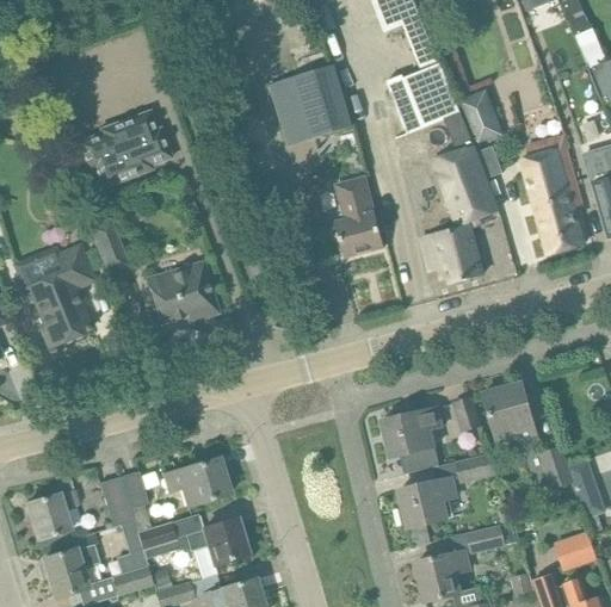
[(407,22),(423,66),(440,60),(419,0),(376,0),(387,29),(407,22)]
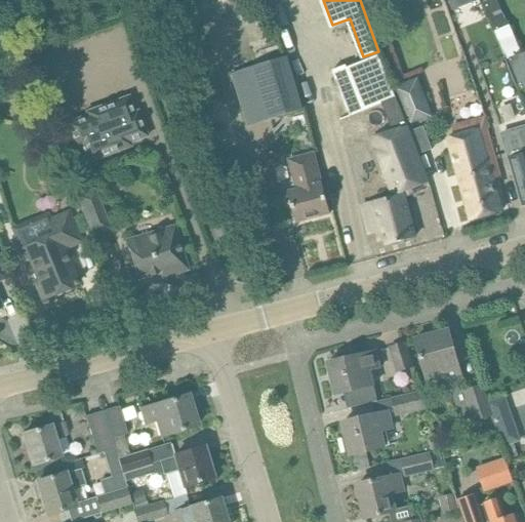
[(448,0),(452,8),(475,0),(448,0)]
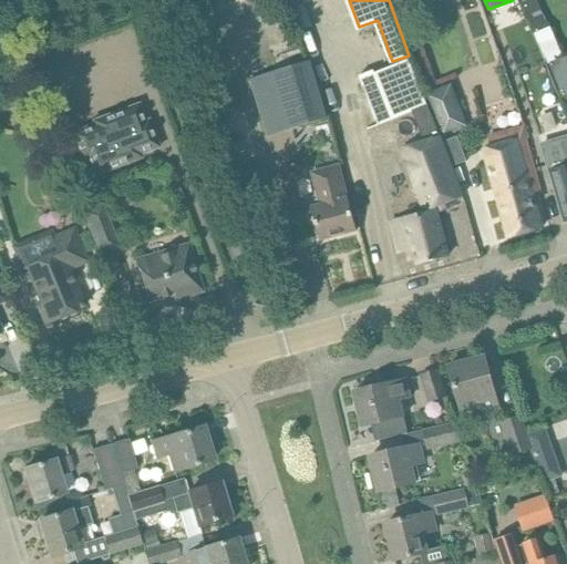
[(525,0),(522,1),(535,30),(549,24),(537,0),(525,0)]
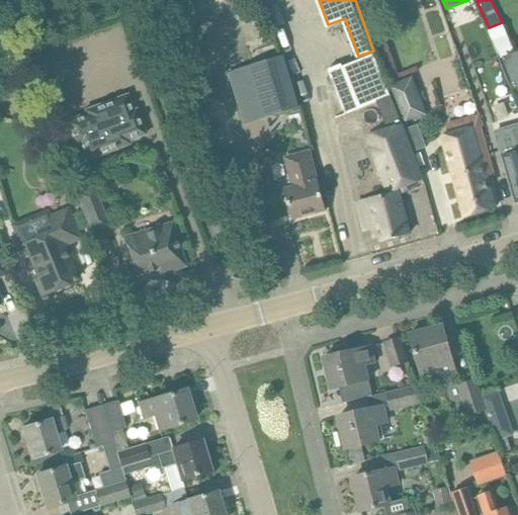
[(517,84),(517,48),(502,55),(515,86),(517,84)]
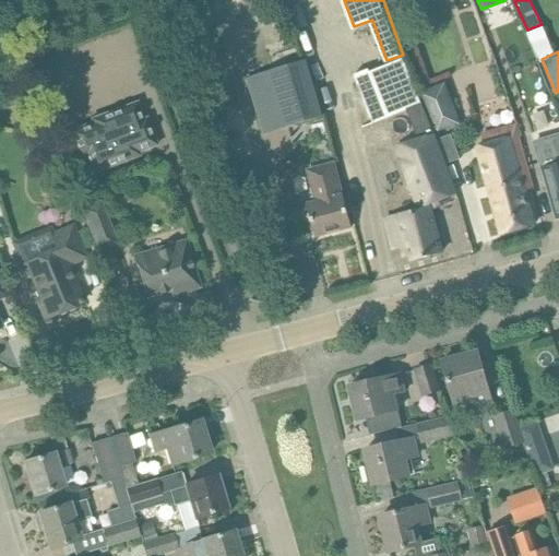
[(322,114),(305,58),(247,75),(264,132),(322,114)]
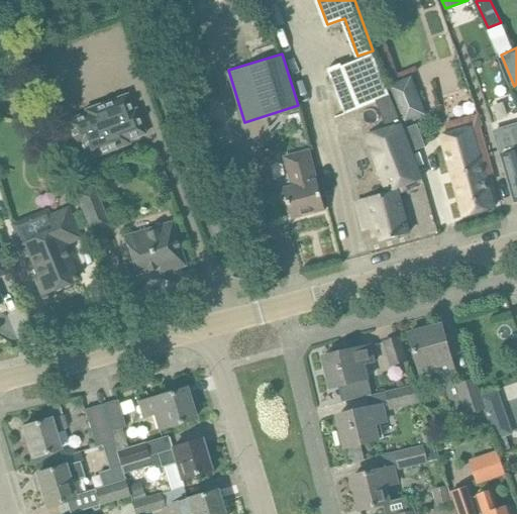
[(388,84),(394,99),(402,119),(413,115),(413,117),(425,113),(410,76),(388,84)]
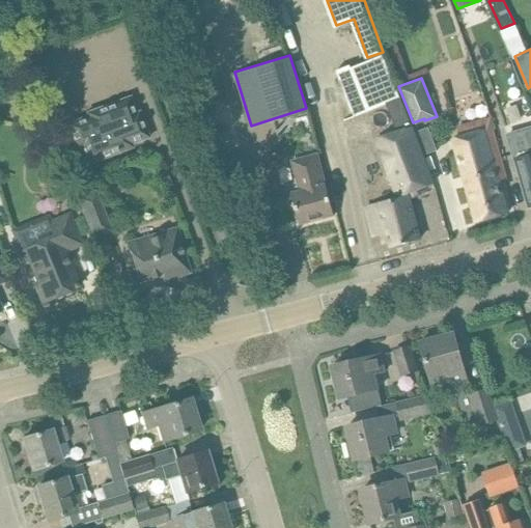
[(87,162),(123,148),(122,145),(148,135),(139,110),(136,111),(130,94),(87,111),(88,114),(66,122),(76,148),(81,146),(87,162)]
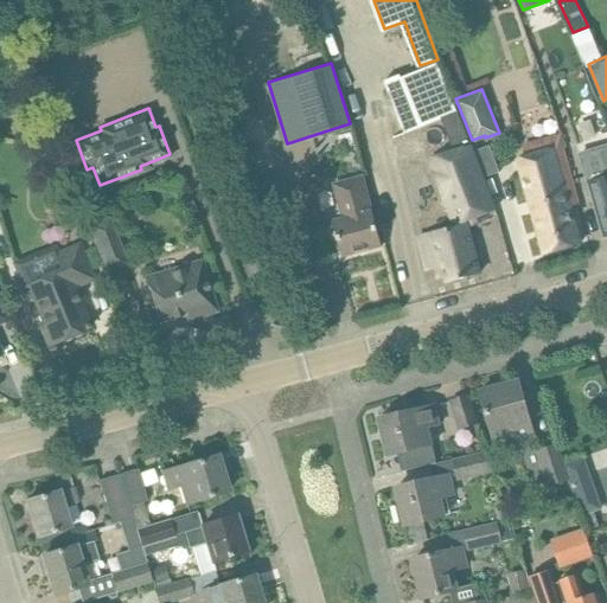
[(471,145),(457,110),(440,116),(454,149),(429,158),(455,224),(419,233),(426,260),(440,256),(447,280),(479,271),(465,217),(493,209),(470,145),(471,145)]
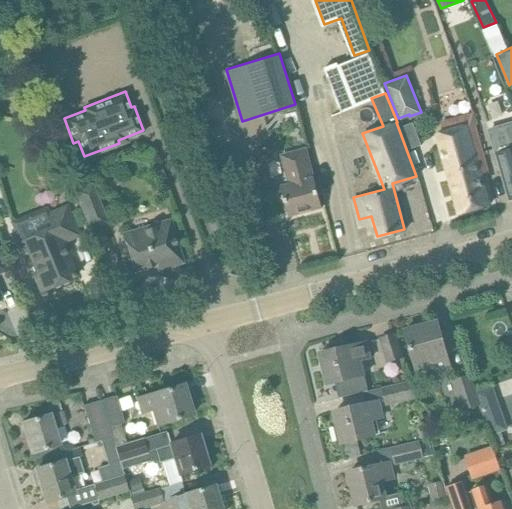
[(474,122),(436,133),(453,193),(459,212),(489,203),(476,159),(483,157),(478,137),(474,122)]
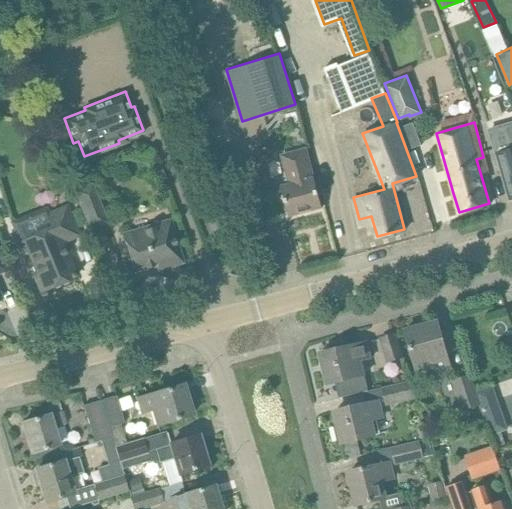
[(511,122),(489,129),(510,199),(511,198),(511,122)]
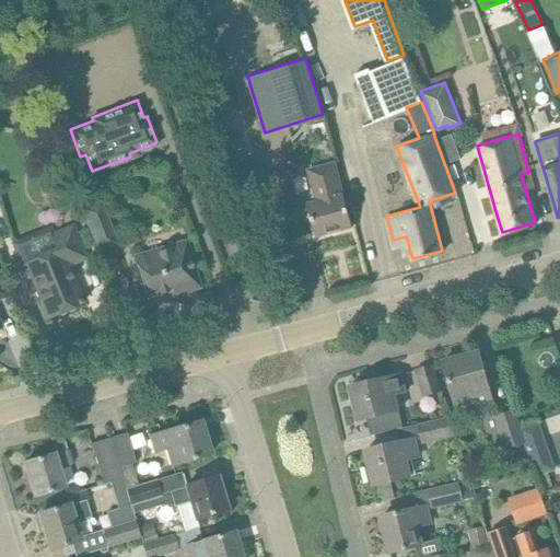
[(307,201),(311,213),(316,234),(352,225),(343,193),(342,193),(335,161),(307,167),(316,199),(307,201)]
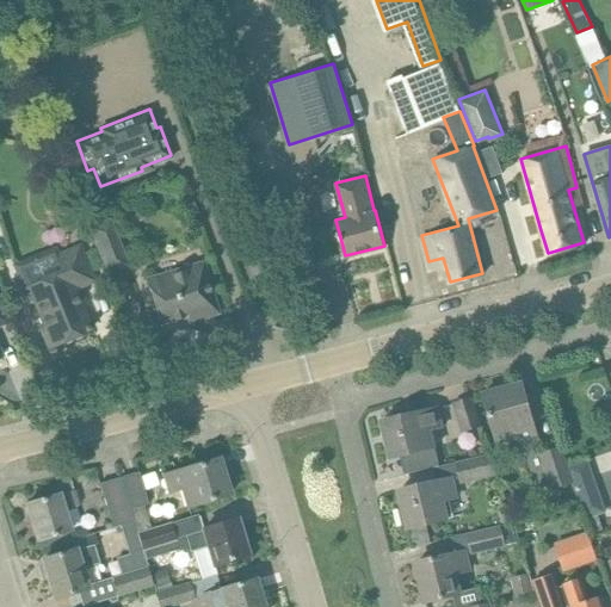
[(110,217),(90,225),(109,272),(129,264),(110,217)]
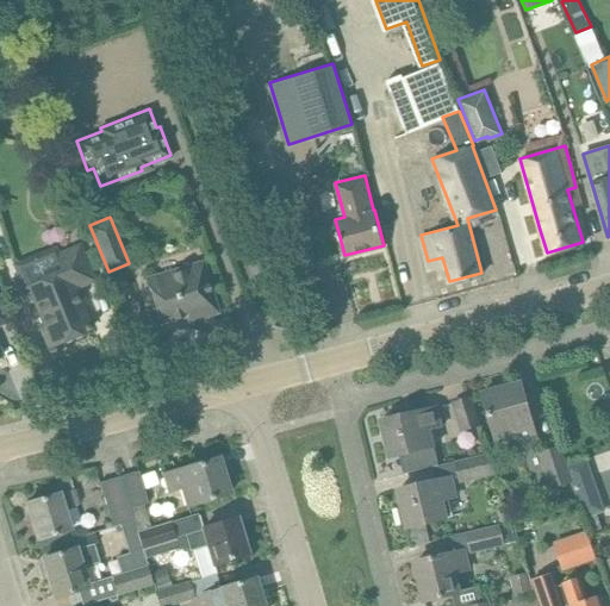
[(55,254),(62,272),(29,285),(47,328),(53,325),(58,339),(56,341),(56,342),(89,328),(75,294),(80,292),(76,285),(93,277),(79,244),(55,254)]
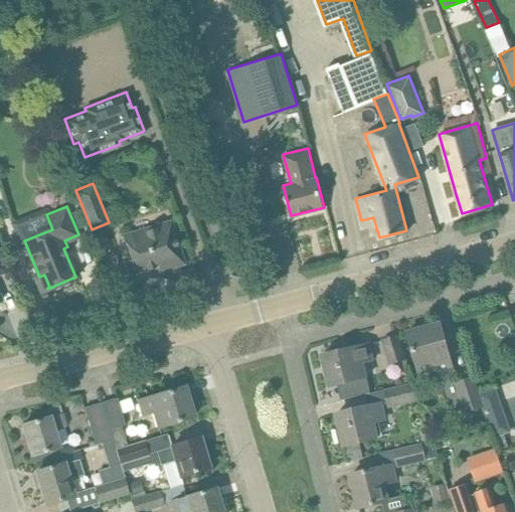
[(184,263),(172,223),(171,219),(124,233),(136,272),(168,263),(169,267),(184,263)]
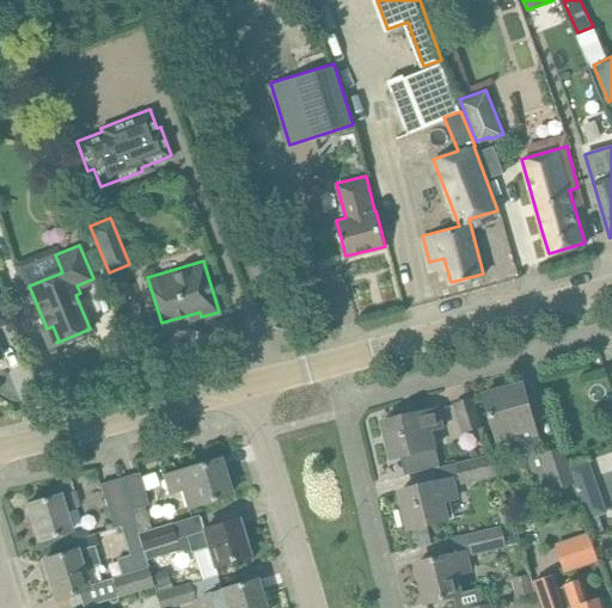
[(484,391),(491,415),(497,438),(516,434),(519,444),(539,438),(522,381),(503,386),(505,391),(488,395),(487,391),(484,391)]
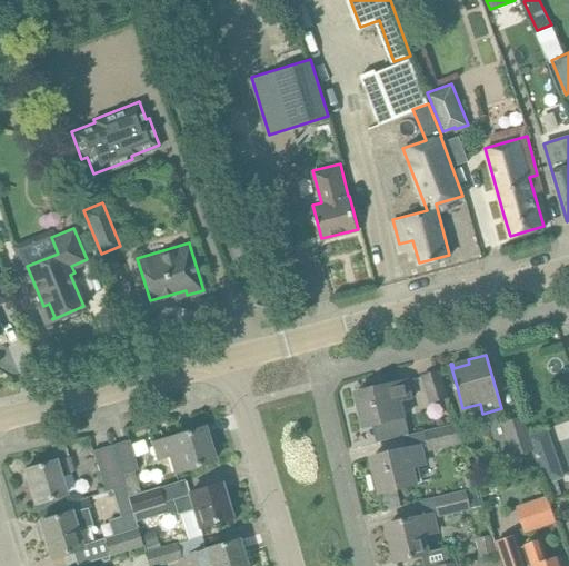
[(438,369),(421,375),(430,399),(447,394),(438,369)]
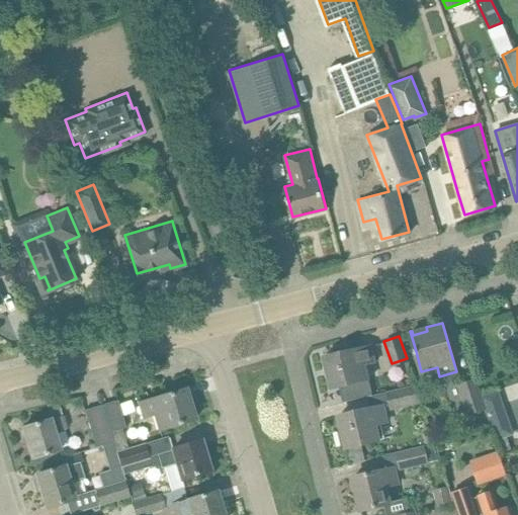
[(371,344),(324,355),(332,387),(341,384),(345,401),(367,396),(368,395),(372,394),(368,378),(365,364),(375,361),(375,360),(371,344)]
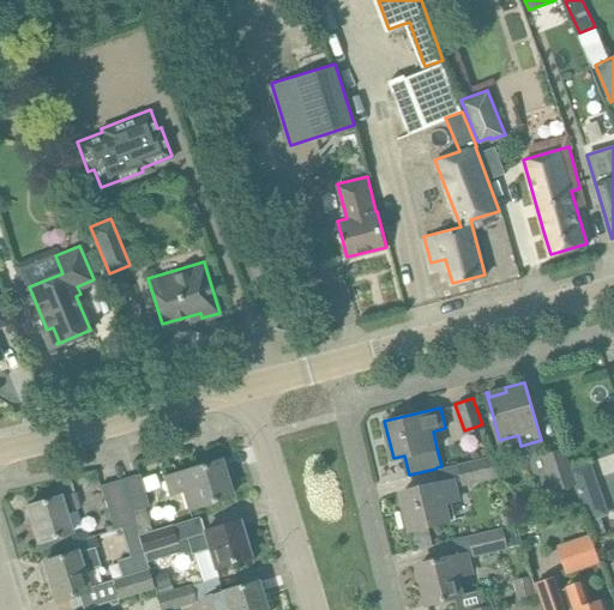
[(570,470),(563,448),(545,454),(557,489),(575,483),(570,470)]
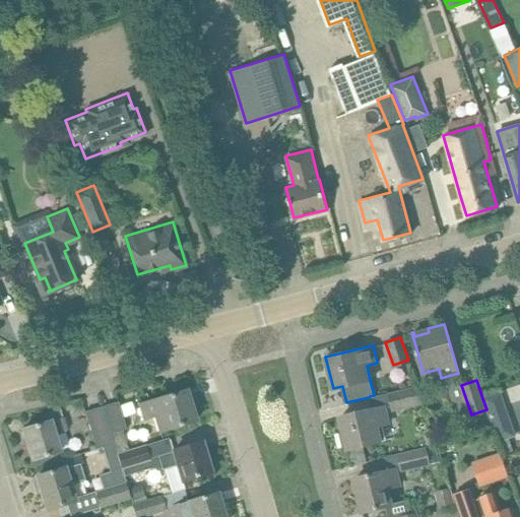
[(417,387),(389,394),(393,408),(421,401),(417,387)]
